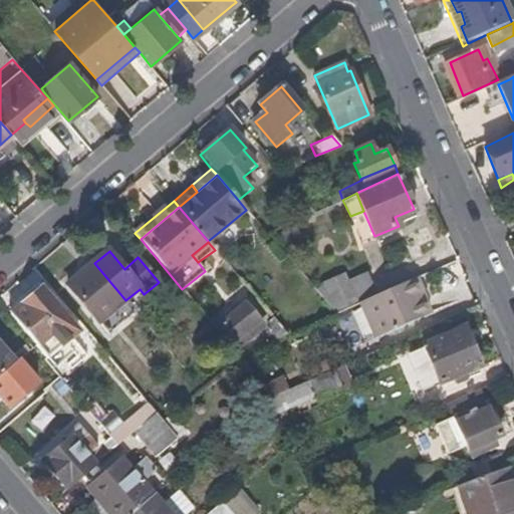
[(99,323),(125,300),(94,263),(67,286),(99,323)]
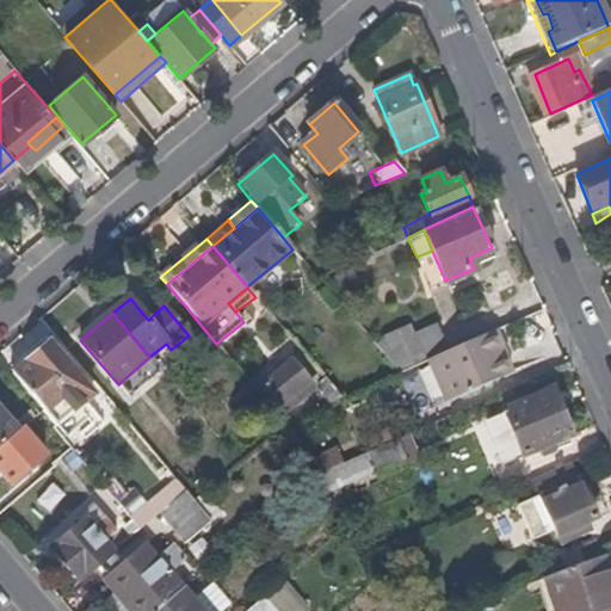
[(497,376),(477,337),(425,360),(443,400),(497,376)]
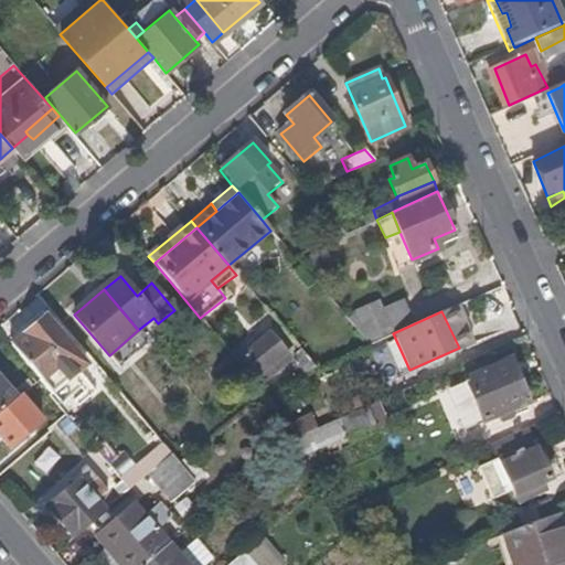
[(71,380),(86,365),(45,318),(11,348),(40,382),(39,384),(50,397),(71,380)]
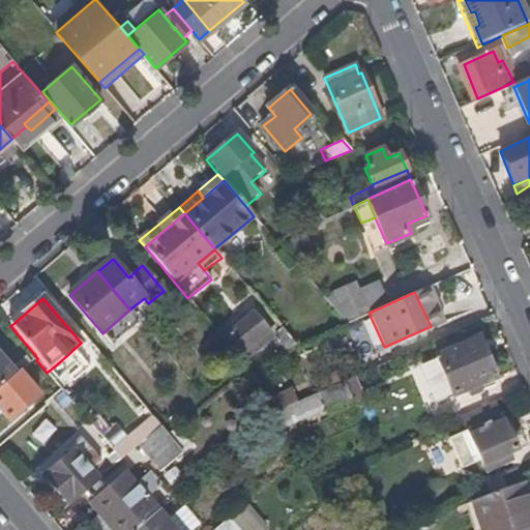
[(267,340),(263,334),(267,331),(252,315),(226,336),(241,353),(251,345),(255,349),(267,340)]
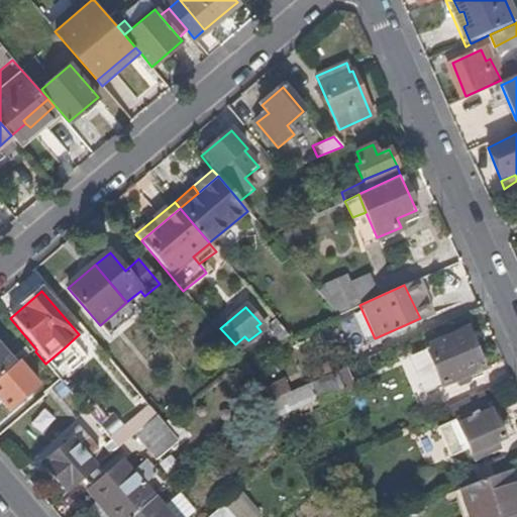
[(269,332),(274,328),(270,324),(265,328),(269,332)]
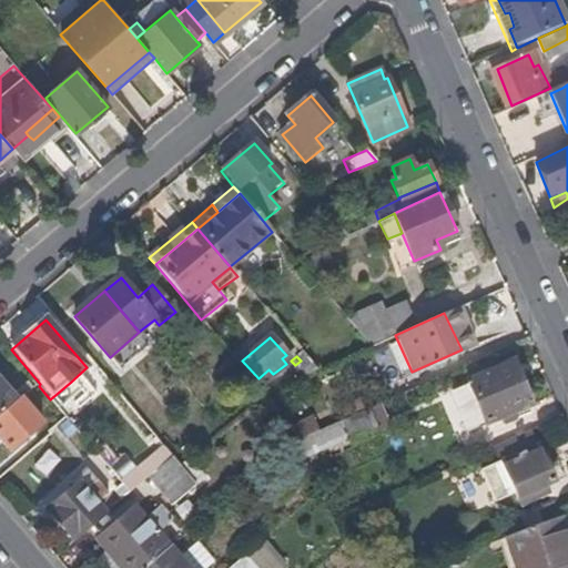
[(530,404),(511,359),(467,379),(486,423),(530,404)]
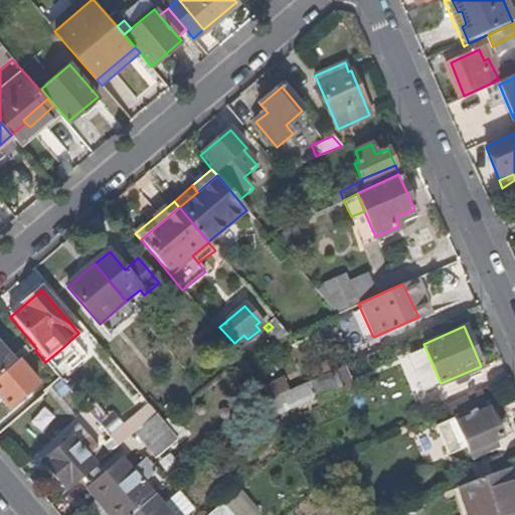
[(14,365),(34,348),(31,344),(11,362),(14,365)]
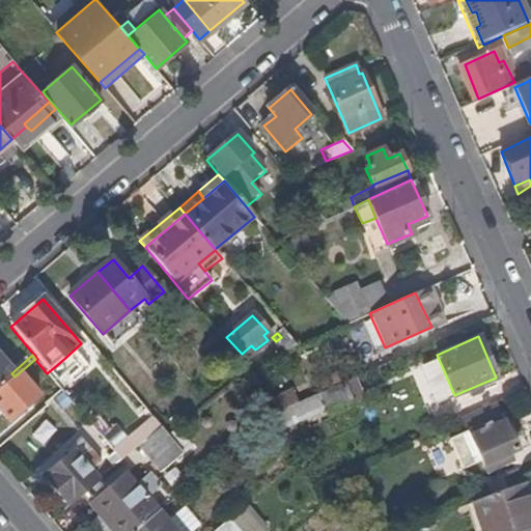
[(55,383),(75,366),(66,357),(47,373),(55,383)]
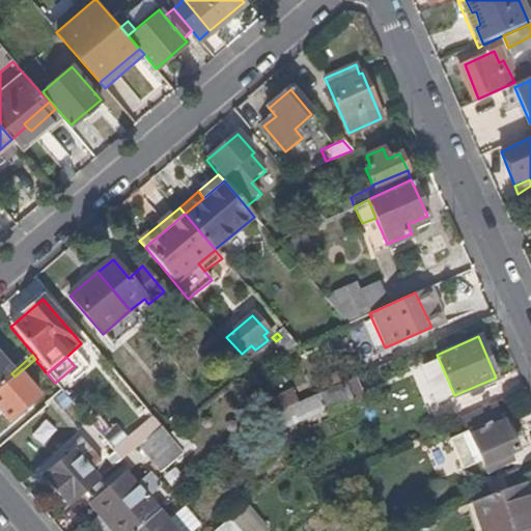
[(19,397),(47,373),(36,361),(35,359),(15,376),(6,384),(19,397)]
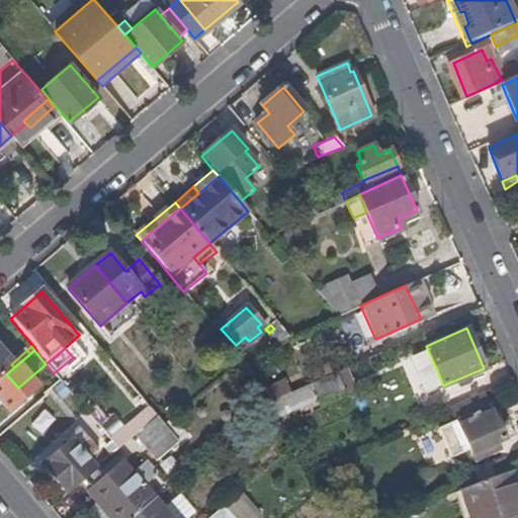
[(0,378),(6,374),(14,367),(11,364),(0,351),(0,378)]
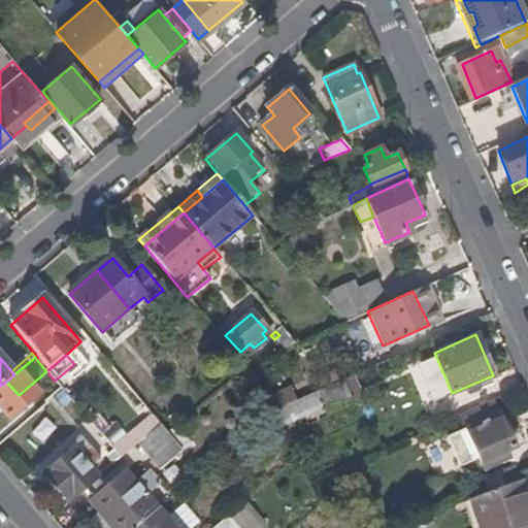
[(325,407),(348,397),(340,381),(318,392),(325,407)]
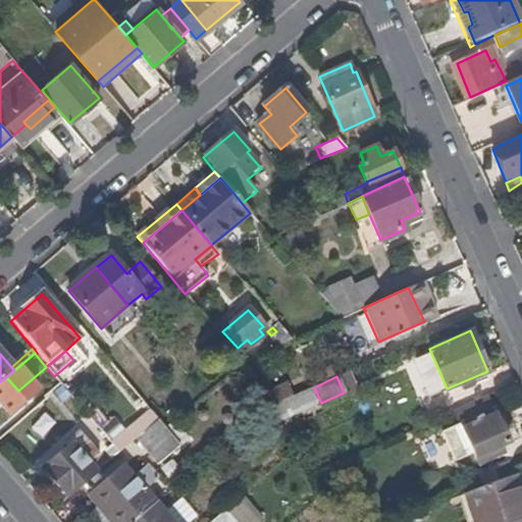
[(290,385),(264,393),(272,419),(319,405),(314,389),(294,396),(290,385)]
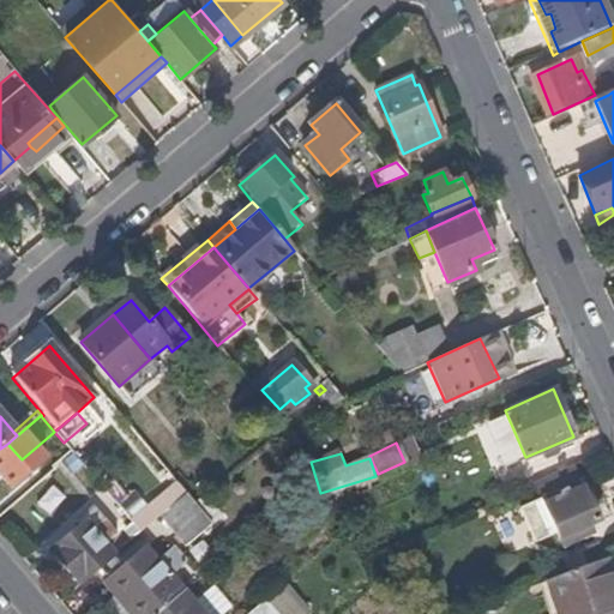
[(590,530),(587,524),(599,519),(581,480),(541,497),(561,545),(590,530)]
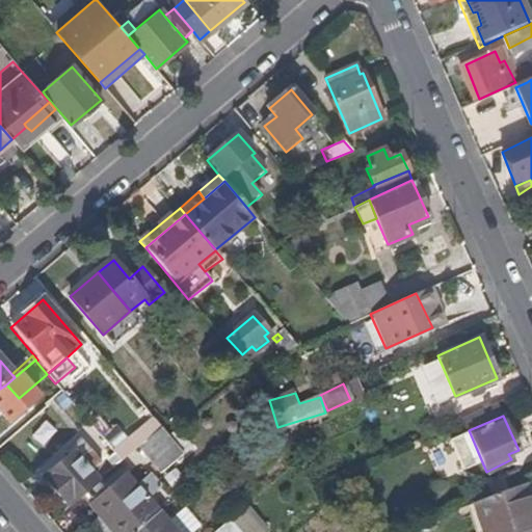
[(142,445),(161,429),(154,420),(114,454),(122,462),(142,445)]
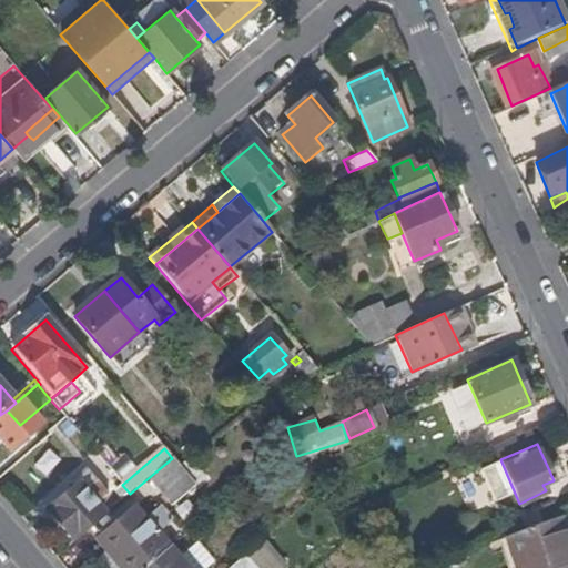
[(174,501),(209,473),(194,455),(179,467),(172,458),(152,475),(174,501)]
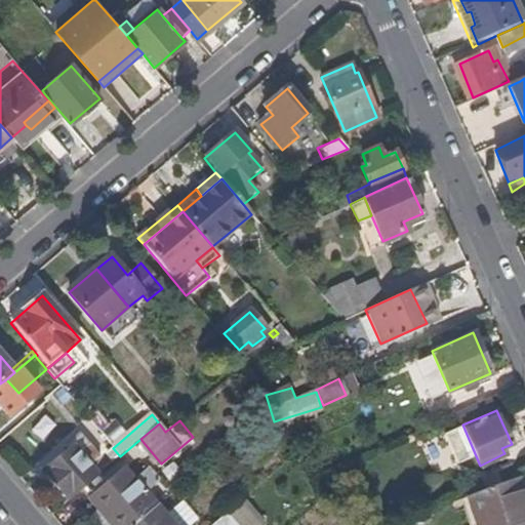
[(68,501),(97,476),(89,467),(99,457),(80,434),(70,443),(72,447),(43,472),(68,501)]
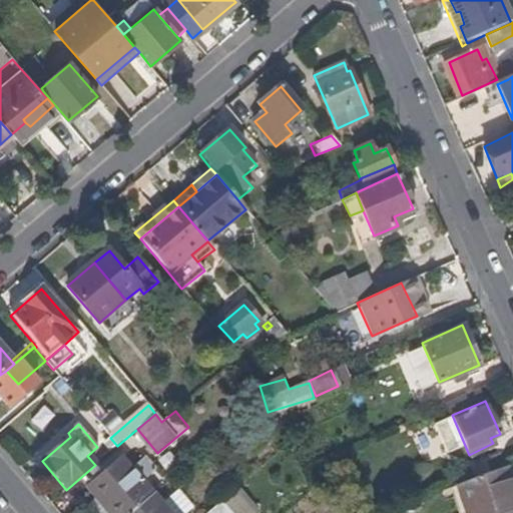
[(130,512),(156,492),(144,479),(156,469),(147,458),(134,468),(124,456),(87,488),(96,498),(107,512),(130,512)]
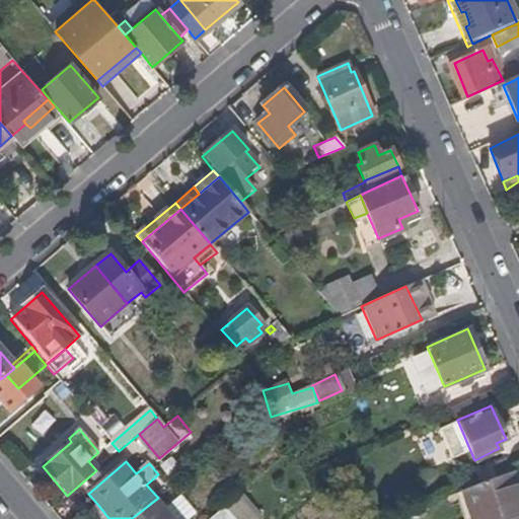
[(518,476),(517,471),(509,474),(518,505),(518,476)]
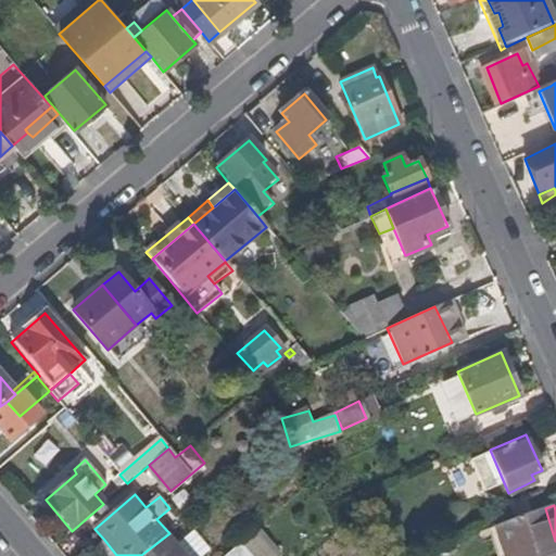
[(555,555),(555,541),(545,508),(495,527),(504,555),(555,555)]
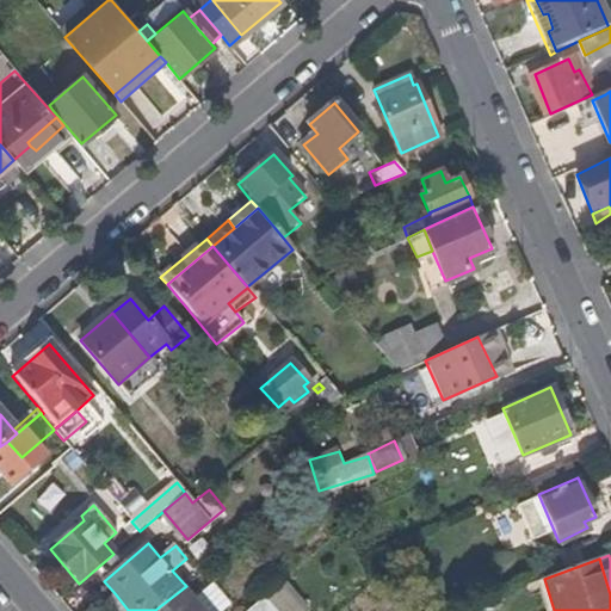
[(554,610),(544,579),(535,582),(544,610),(554,610)]
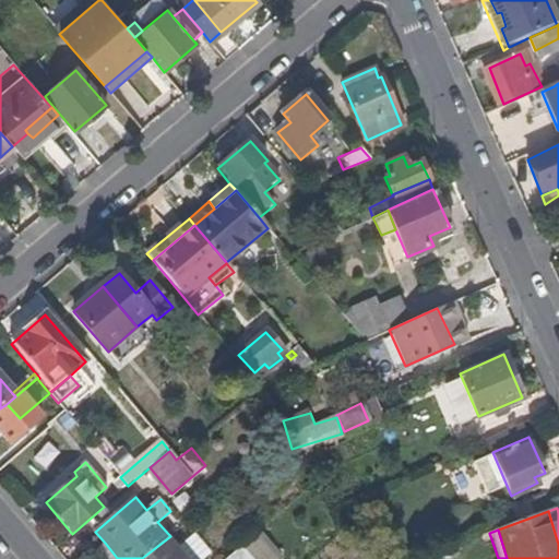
[(250,558),(280,558),(281,558),(258,534),(241,548),(250,558)]
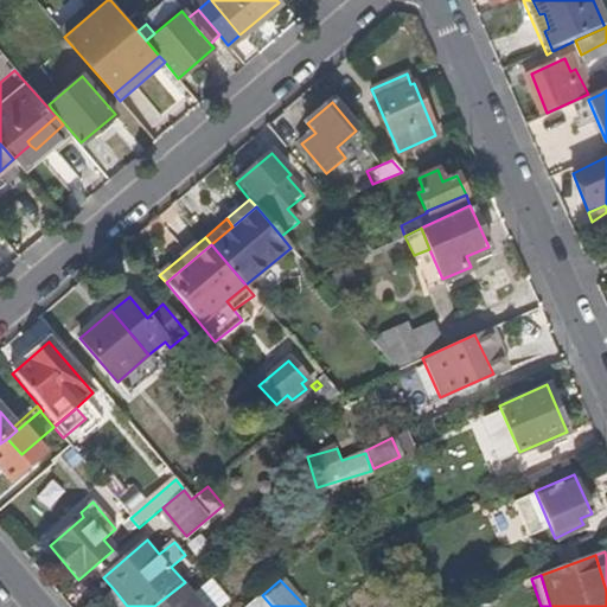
[(204,606),(185,582),(154,606),(204,606)]
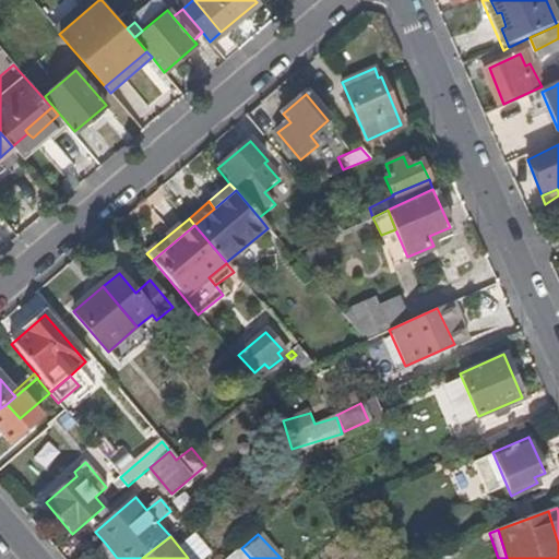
[(117,558),(105,543),(94,551),(99,558),(117,558)]
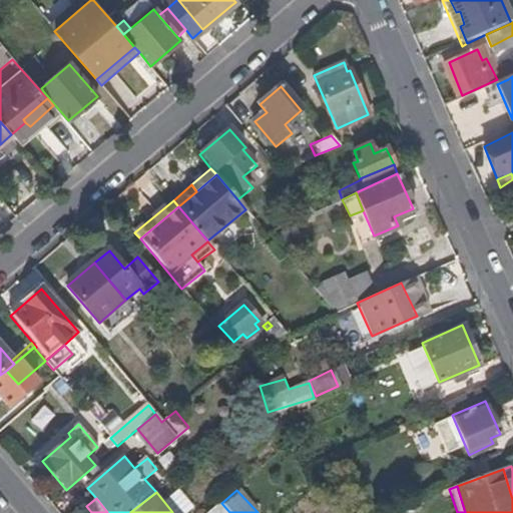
[(229,512),(221,503),(208,512),(229,512)]
